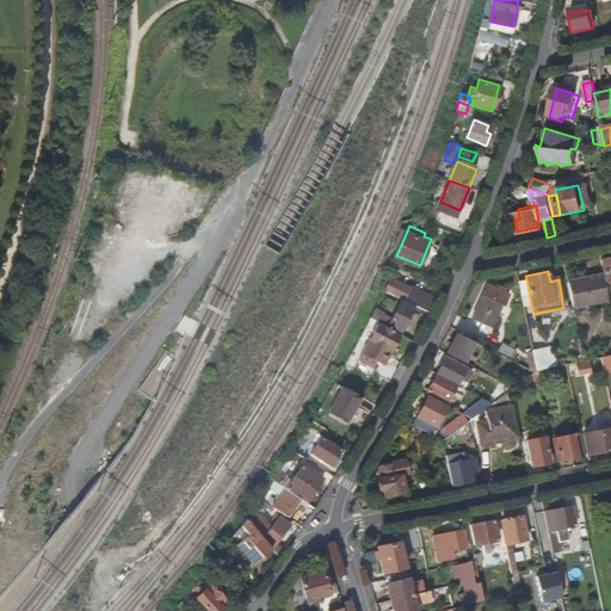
[(603,275),(568,282),(573,308),(608,301),(603,275)]
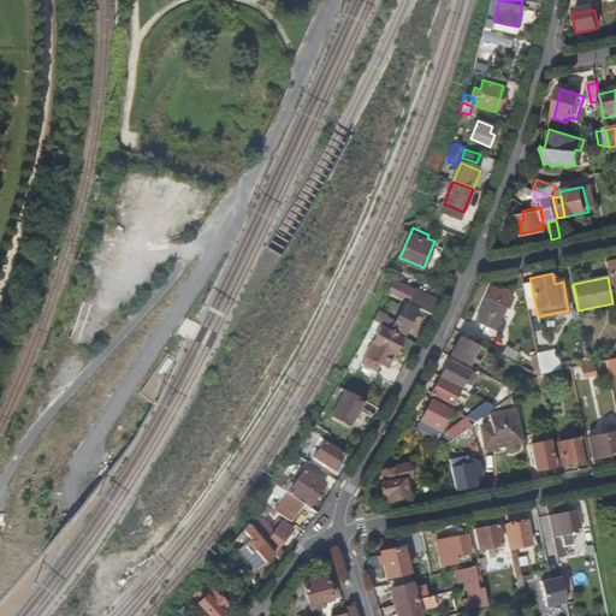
[(416,289),(396,278),(389,292),(407,301),(419,307),(432,314),(437,304),(414,294),(416,289)]
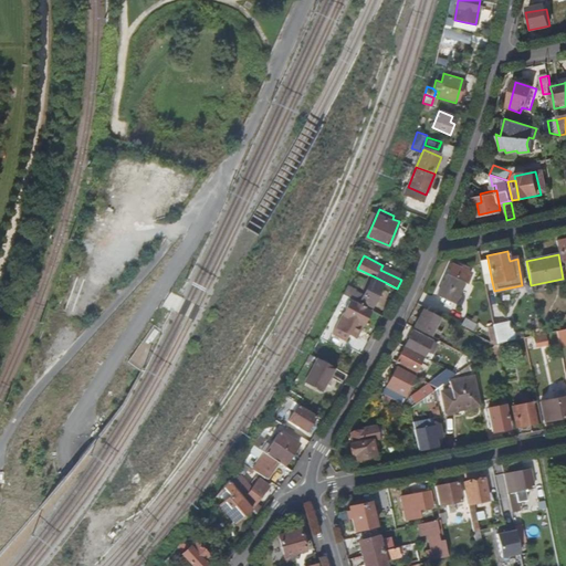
[(488,259),(480,260),(484,283),(492,282),(488,259)]
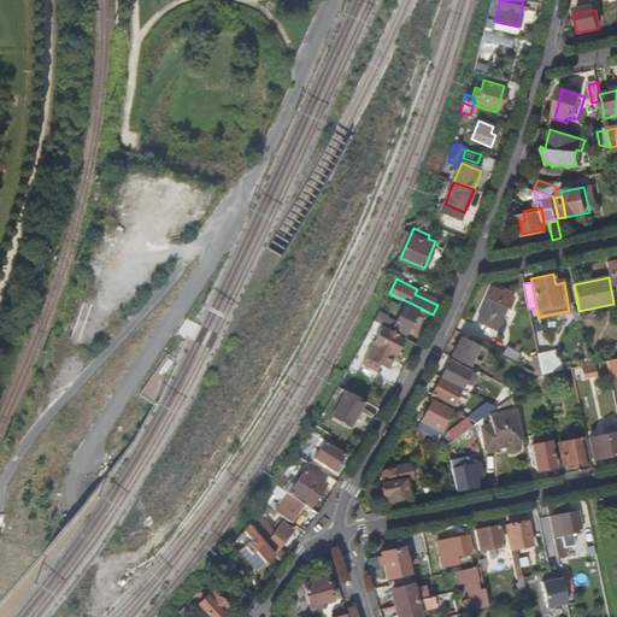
[(507,291),(491,286),(489,288),(487,287),(480,310),(481,311),(479,318),(481,319),(480,324),(498,329),(505,306),(507,307),(511,294),(506,293),(507,291)]
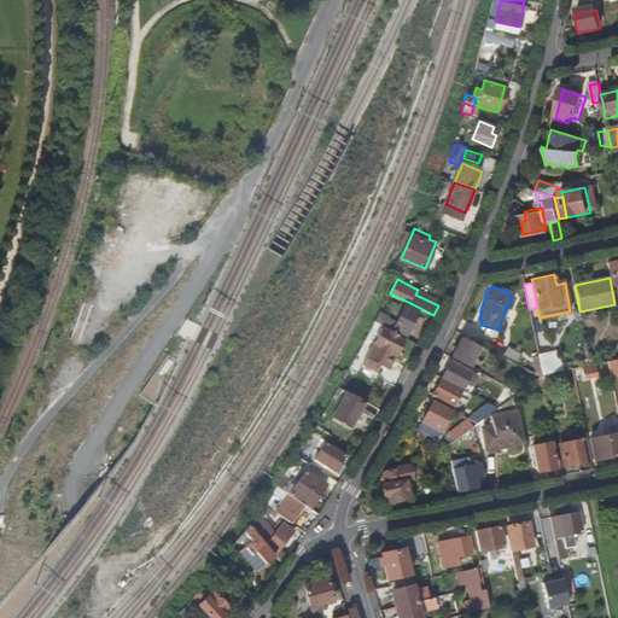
[(409,328),(420,308),(408,302),(397,321),(409,328)]
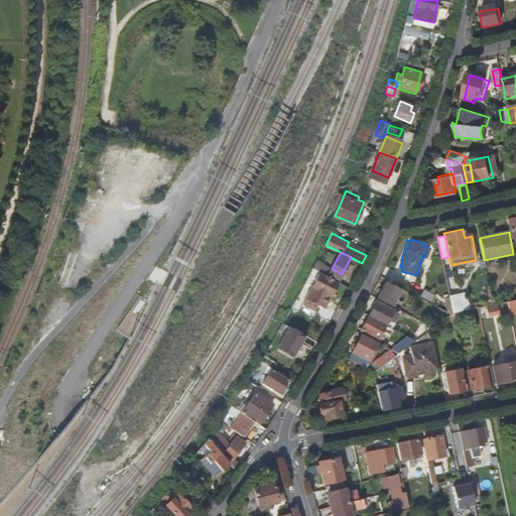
[(335,288),(317,279),(307,297),(325,307),(335,288)]
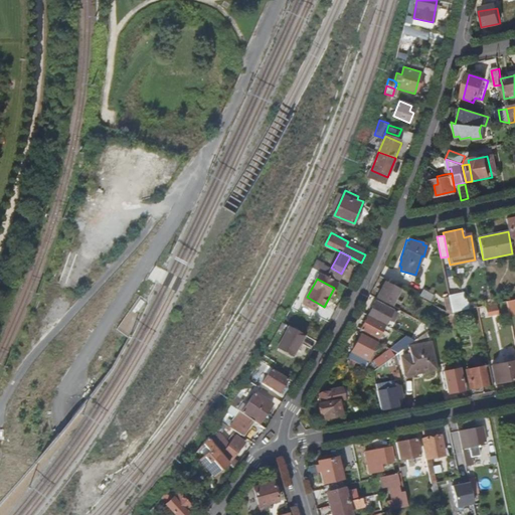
[(400,290),(387,283),(378,298),(391,305),(400,290)]
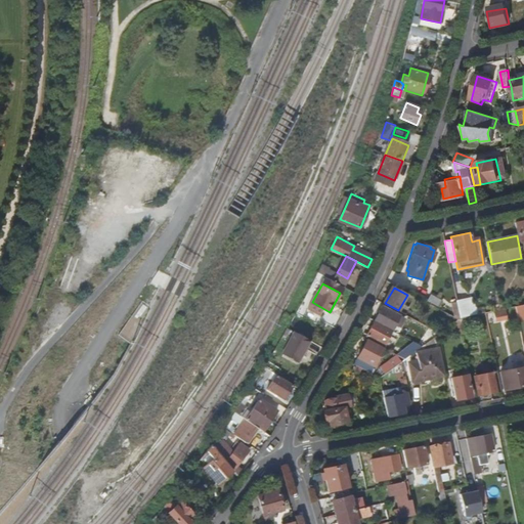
[(472,298),(456,301),(456,302),(461,317),(461,318),(468,316),(476,315),(472,298)]
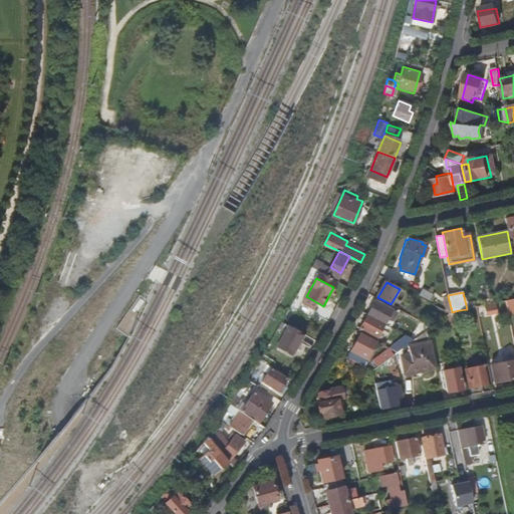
[(443,297),(446,308),(452,311),(448,296),(443,297)]
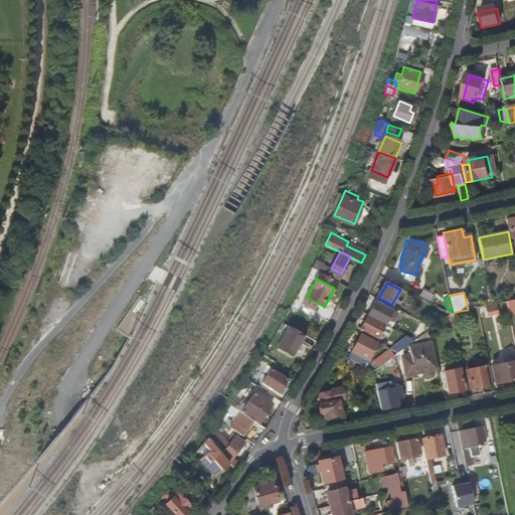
[(376,301),(368,315),(386,325),(388,320),(393,323),(398,314),(376,301)]
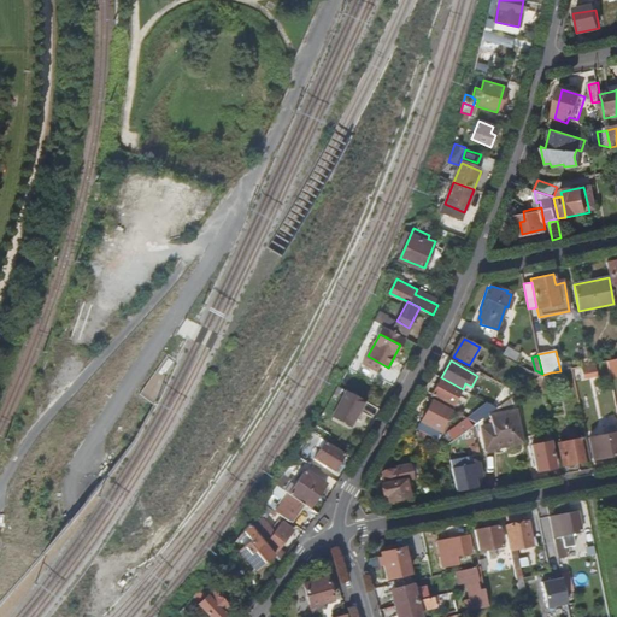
[(594,366),(582,369),(585,378),(597,376),(594,366)]
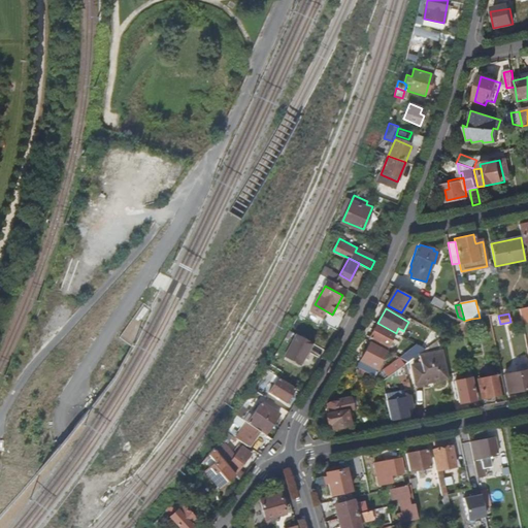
[(471,319),(464,321),(466,330),(472,328),(471,319)]
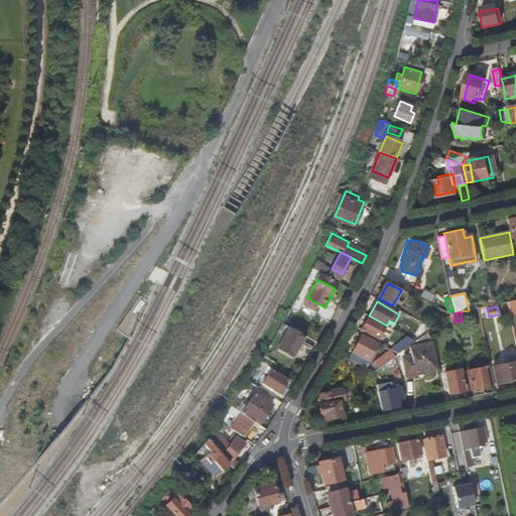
[(380,340),(387,326),(369,315),(362,330),(380,340)]
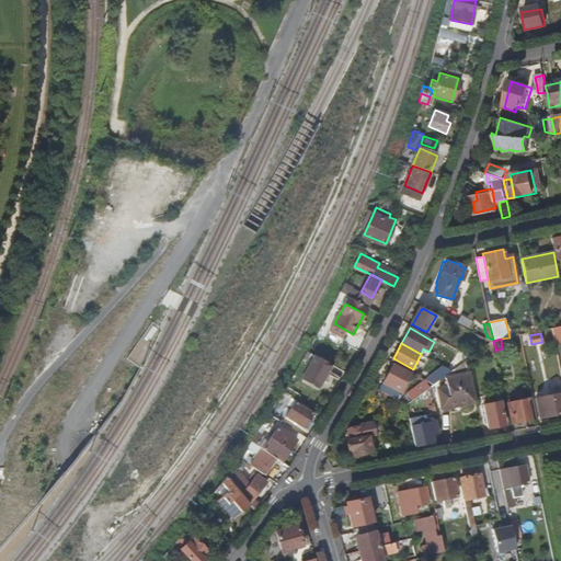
[(458,357),(465,361),(469,358),(470,357),(460,352),(458,357)]
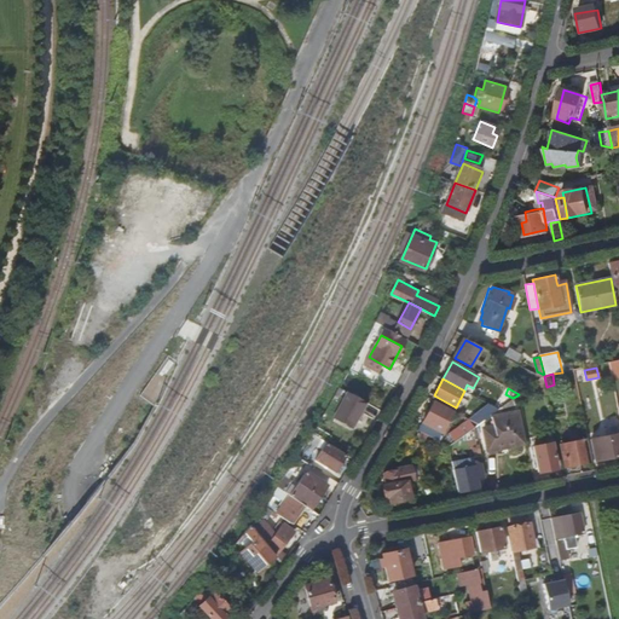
[(365,401),(348,392),(334,417),(352,427),(365,401)]
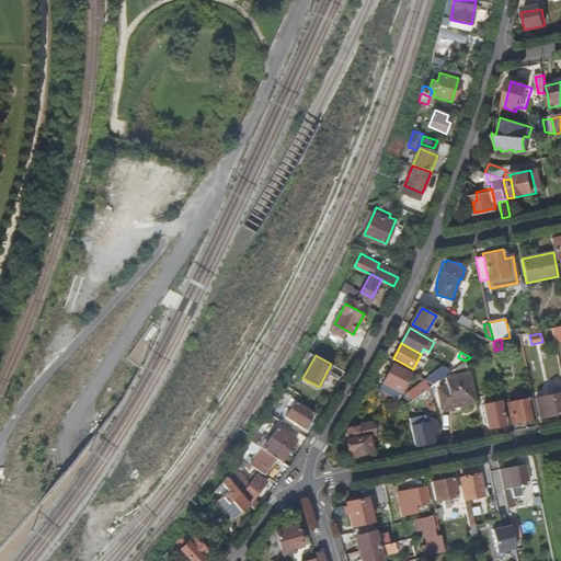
[(399,392),(411,371),(395,363),(384,384),(399,392)]
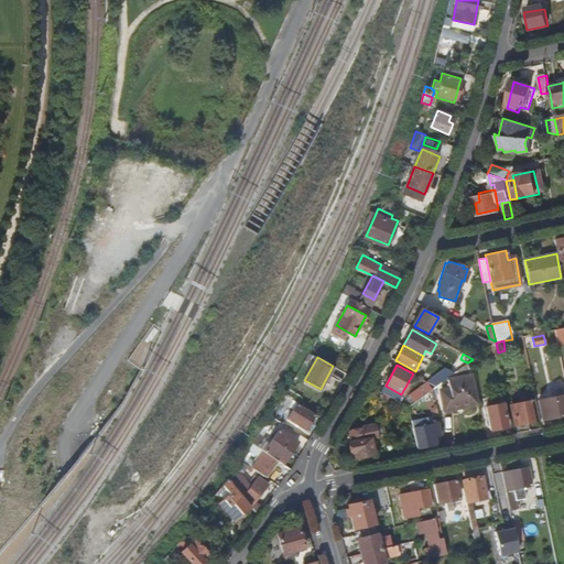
[(472,377),(448,381),(449,390),(441,392),(445,410),(453,408),(453,411),(477,405),(472,377)]
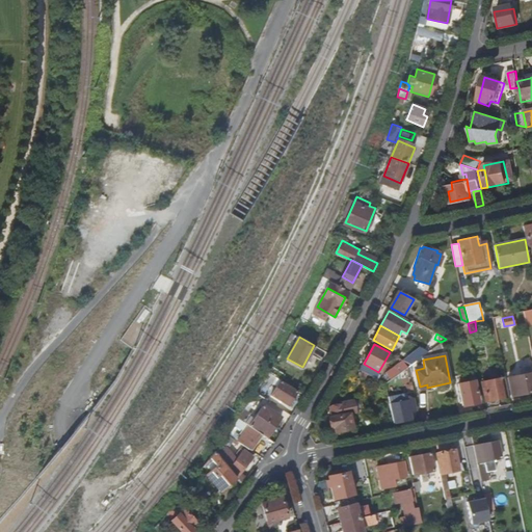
[(403,358),(386,372),(391,379),(408,365),(403,358)]
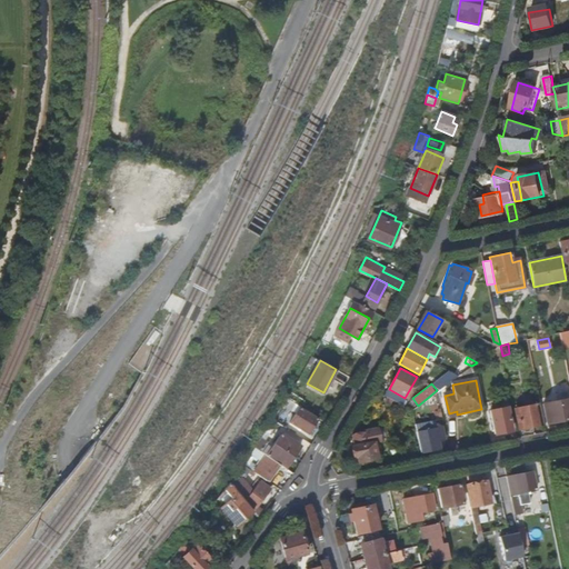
[(548,423),(568,419),(568,399),(545,405),(548,423)]
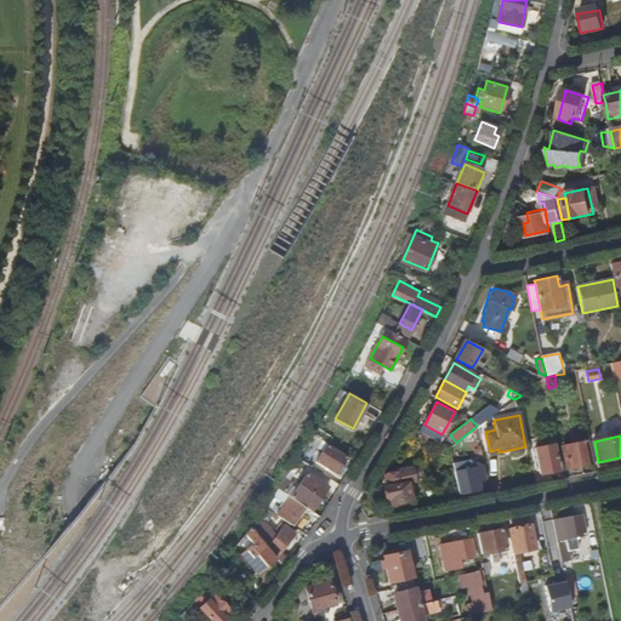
[(587,442),(563,446),(568,469),(592,465),(587,442)]
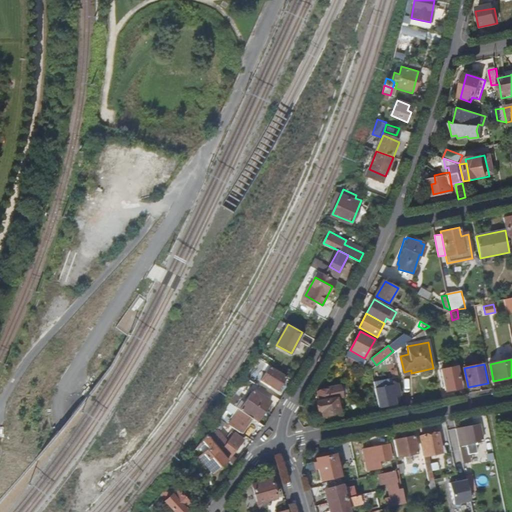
[(277,389),(286,375),(270,366),(262,379),(277,389)]
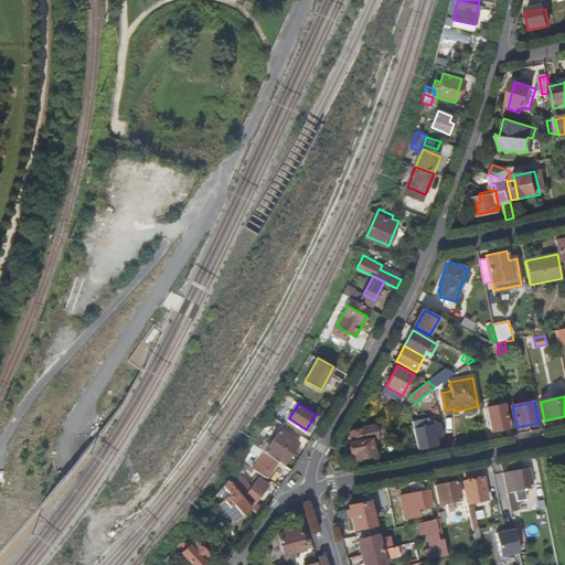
[(504,405),(487,408),(491,432),(510,428),(504,405)]
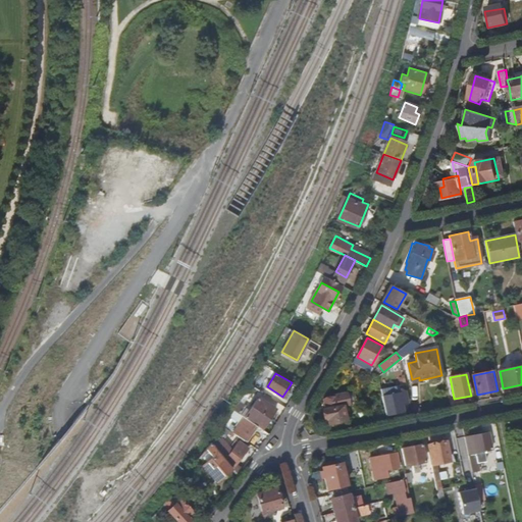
[(389,388),(380,390),(385,414),(403,411),(402,405),(407,404),(404,392),(397,385),(389,386),(389,388)]
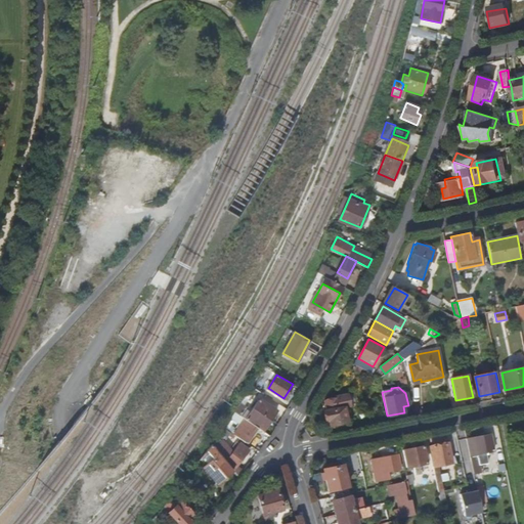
[(349,397),(325,402),(328,411),(324,411),(328,421),(330,421),(332,427),(348,423),(345,409),(351,408),(349,397)]
